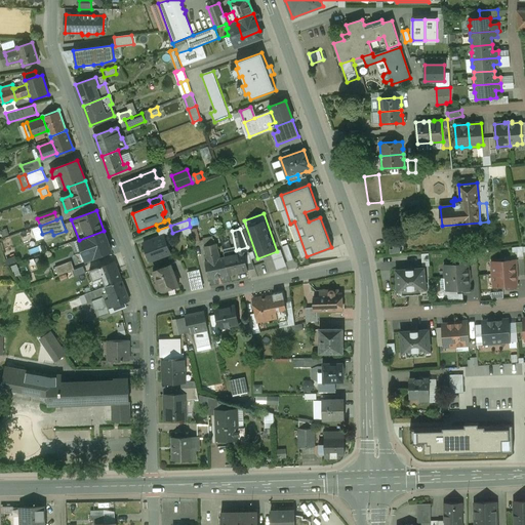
[(104,231),(79,240),(83,251),(80,253),(83,261),(112,251),(104,231)]
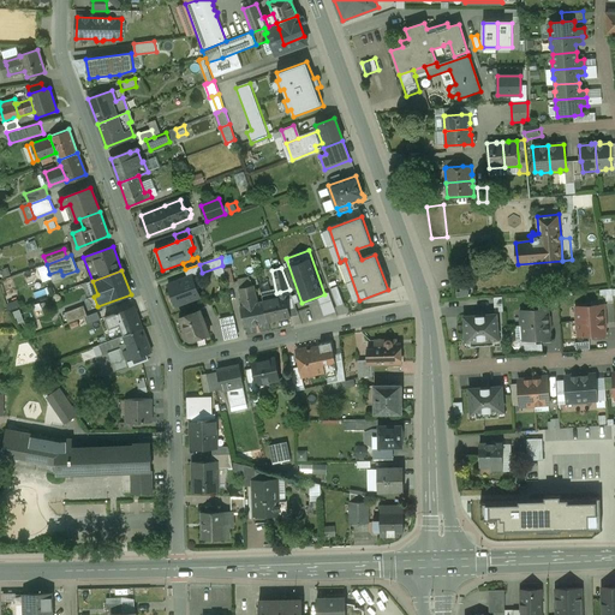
[(192,276),(168,285),(175,306),(201,297),(192,276)]
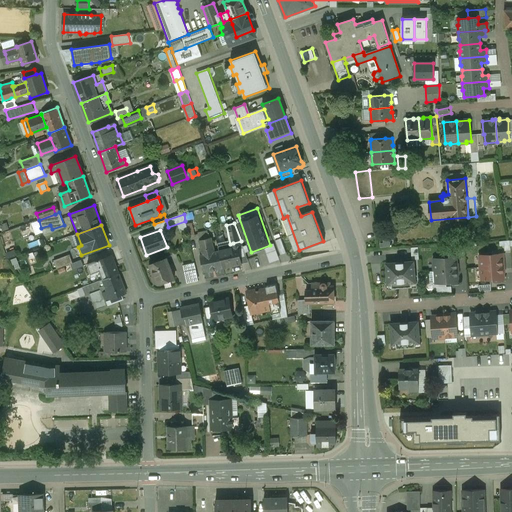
[(281,254),(286,252),(281,233),(276,235),(281,254)]
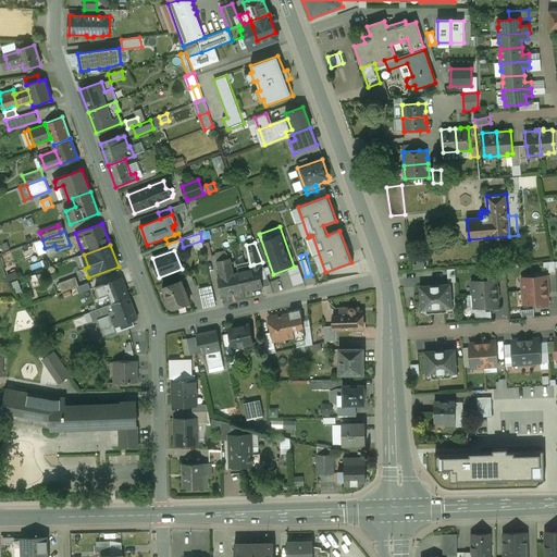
[(230,259),(217,261),(221,277),(233,274),(230,259)]
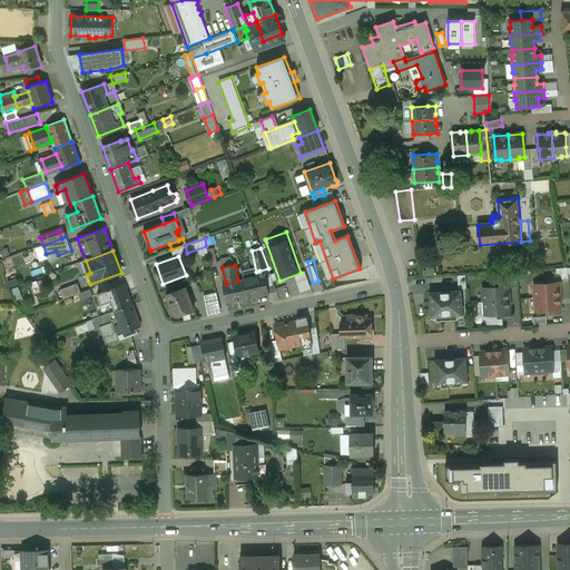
[(268,294),(264,274),(244,278),(244,279),(248,298),(268,294)]
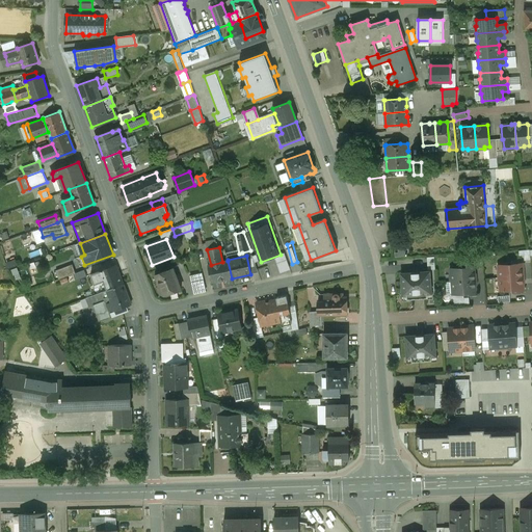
[(211,265),(208,266),(212,284),(232,278),(228,261),(222,262),(211,265)]
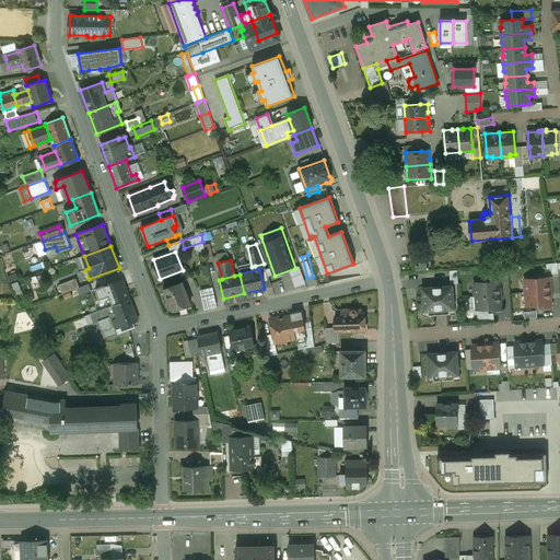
[(549,278),(525,280),(526,293),(551,291),(550,283),(549,283),(549,278)]
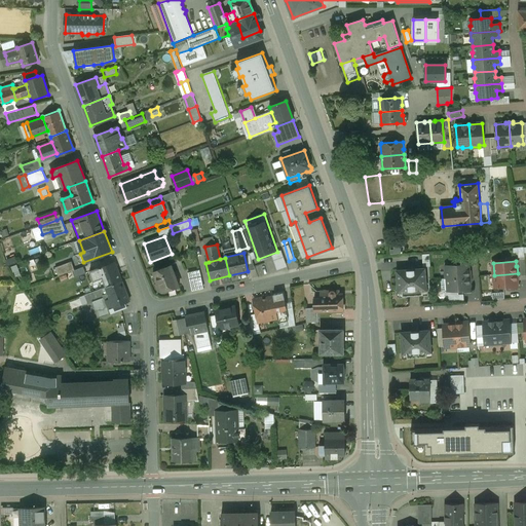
[(72,262),(55,268),(59,276),(75,270),(72,262)]
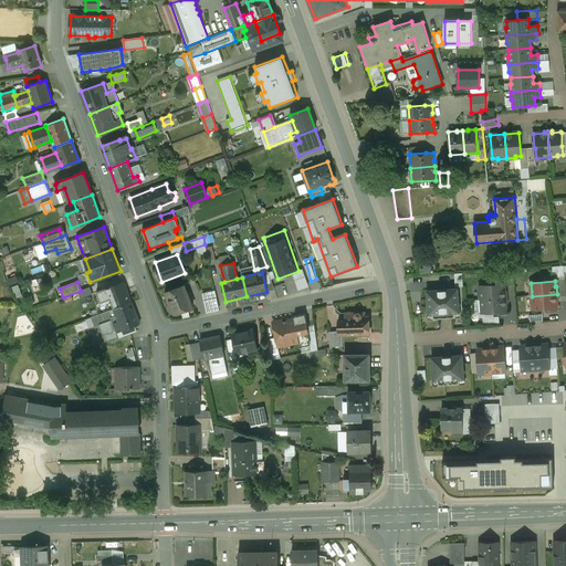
[(124,282),(97,292),(101,303),(111,299),(114,308),(132,302),(124,282)]
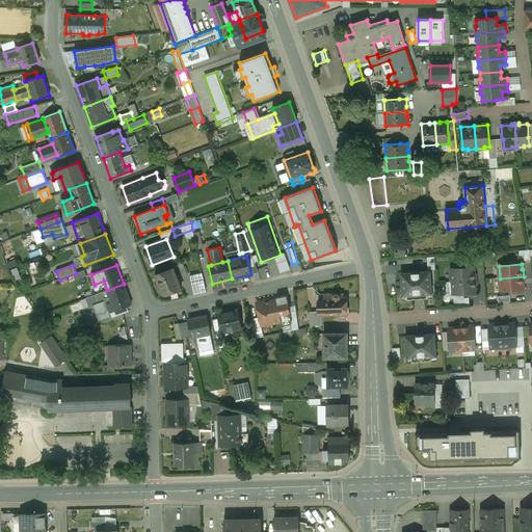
[(474,266),(459,267),(459,268),(451,269),(452,282),(476,280),(476,276),(474,276),(474,266)]
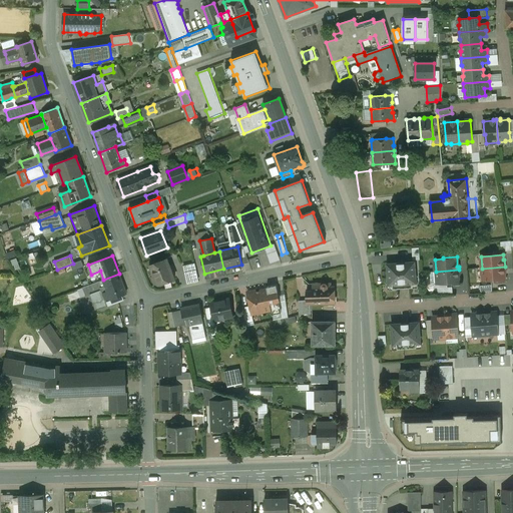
[(167,260),(150,266),(154,278),(153,280),(155,284),(157,285),(161,284),(164,282),(174,280),(170,269),(172,268),(171,265),(169,266),(167,260)]
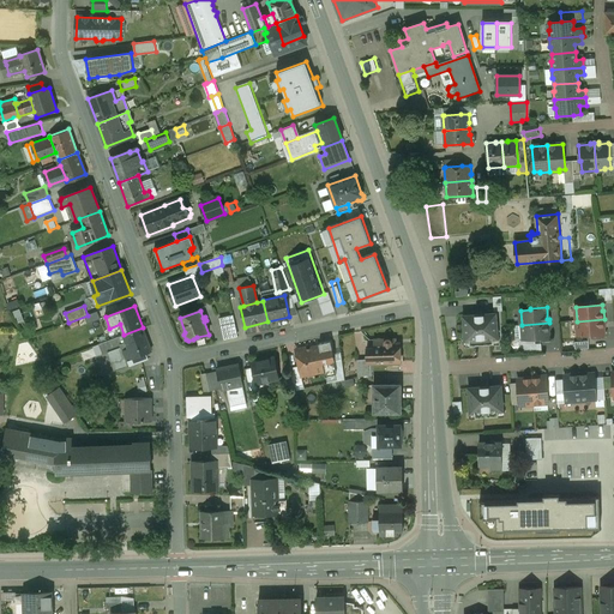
[(495,314),(463,317),(465,341),(469,341),(470,345),(493,344),(493,339),(498,338),(495,314)]
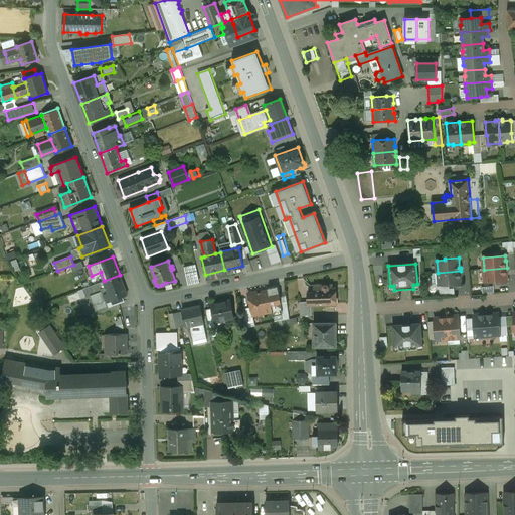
[(186,267),(189,284),(200,282),(197,265),(186,267)]
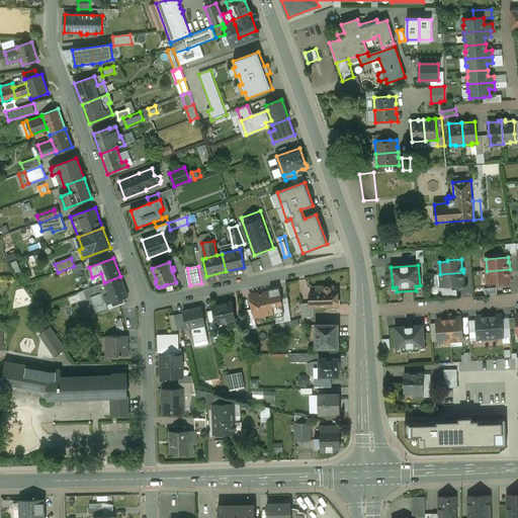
[(510,269),(487,271),(488,283),(496,282),(496,283),(510,283),(509,272),(510,272),(510,269)]
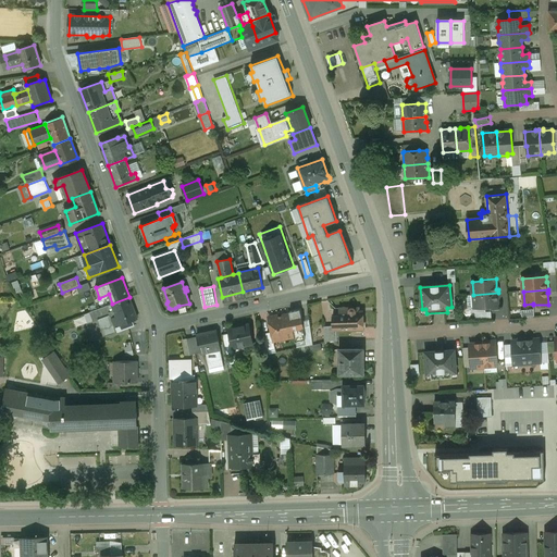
[(498,293),(473,295),(474,308),(483,308),(483,309),(498,308),(497,297),(498,297),(498,293)]
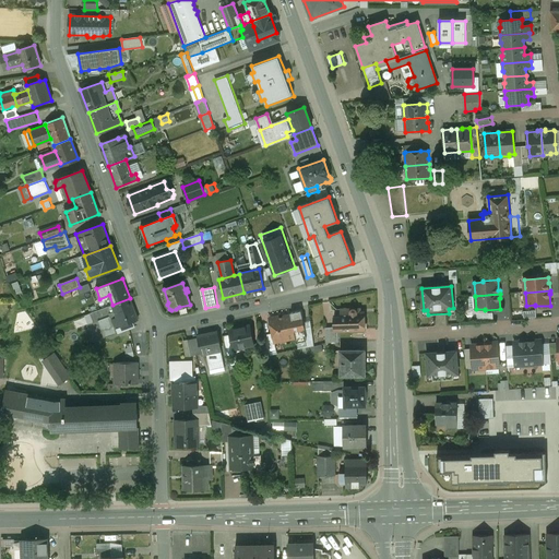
[(113,305),(113,306),(95,312),(98,321),(105,337),(132,328),(131,323),(138,320),(130,298),(113,305)]
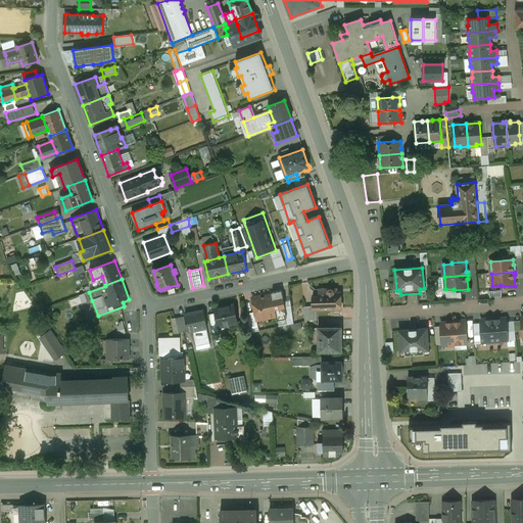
[(272,292),(273,295),(276,308),(278,320),(288,318),(283,289),(272,292)]
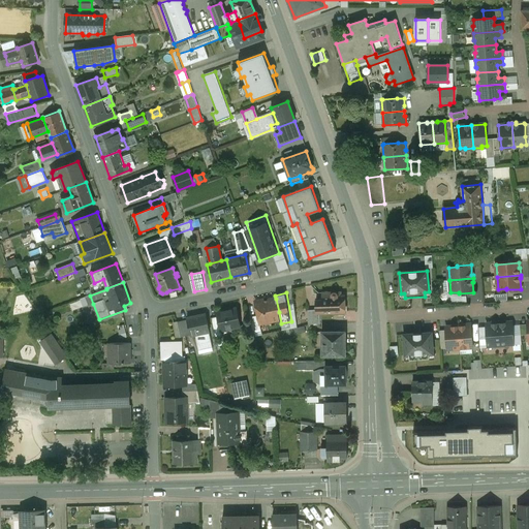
[(338,292),(321,292),(322,310),(322,314),(345,313),(345,312),(347,310),(347,306),(345,305),(345,296),(338,296),(338,292)]
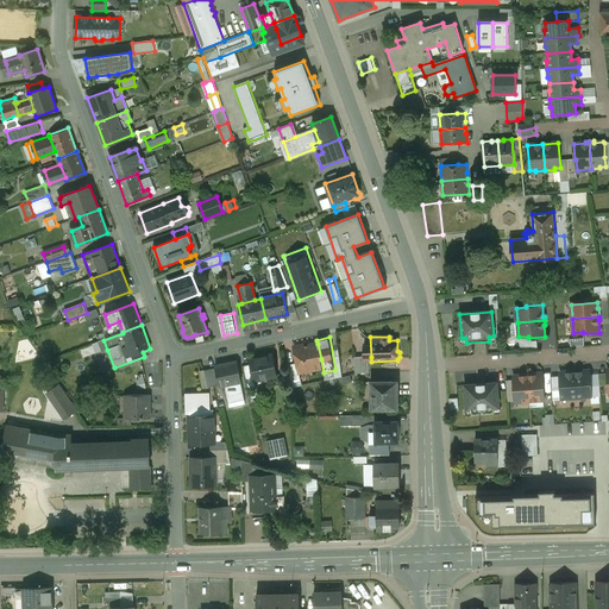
[(537,340),(519,343),(520,351),(538,350),(537,340)]
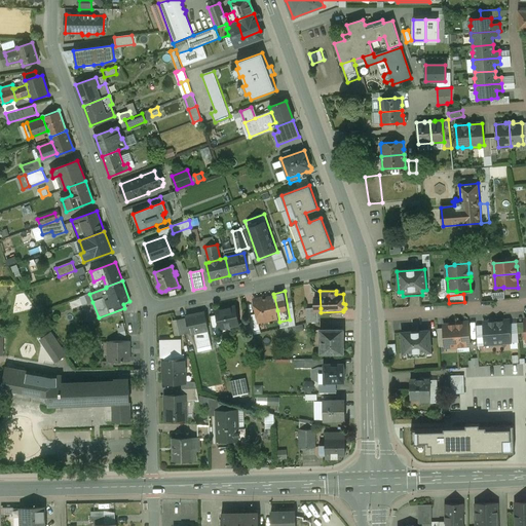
[(274,297),(253,301),(255,308),(256,308),(257,310),(255,311),(256,313),(258,323),(269,321),(268,314),(275,313),(277,310),(274,297)]
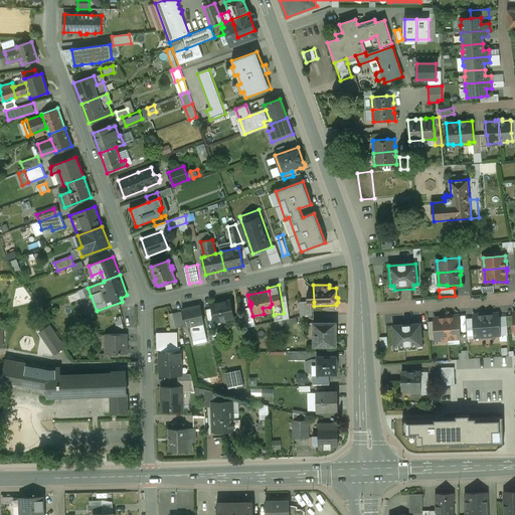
[(230,300),(211,303),(212,308),(215,321),(215,322),(234,318),(230,300)]
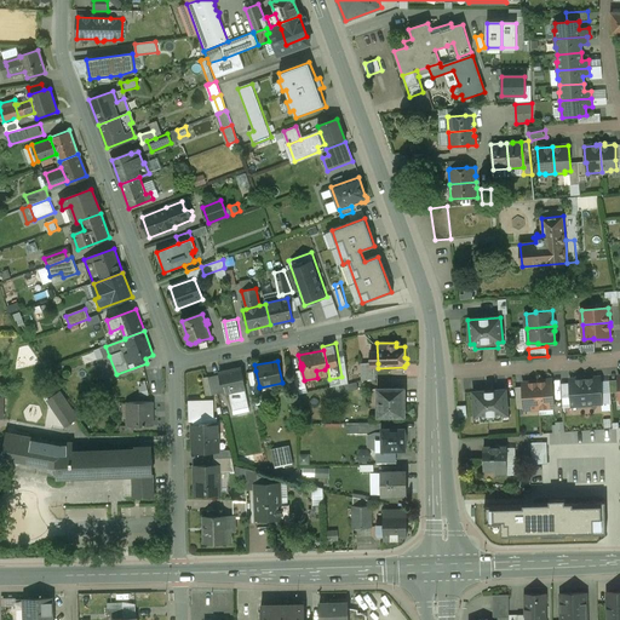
[(378,363),(360,363),(362,382),(371,379),(375,379),(374,368),(378,368),(378,363)]
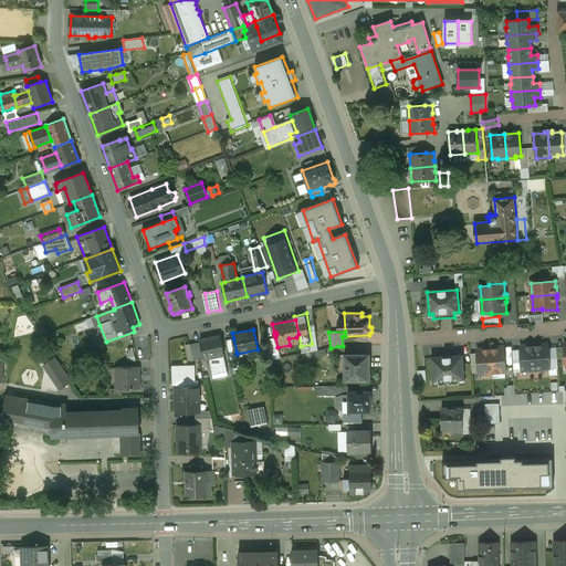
[(221,336),(200,339),(203,357),(205,358),(210,357),(212,371),(227,369),(221,336)]
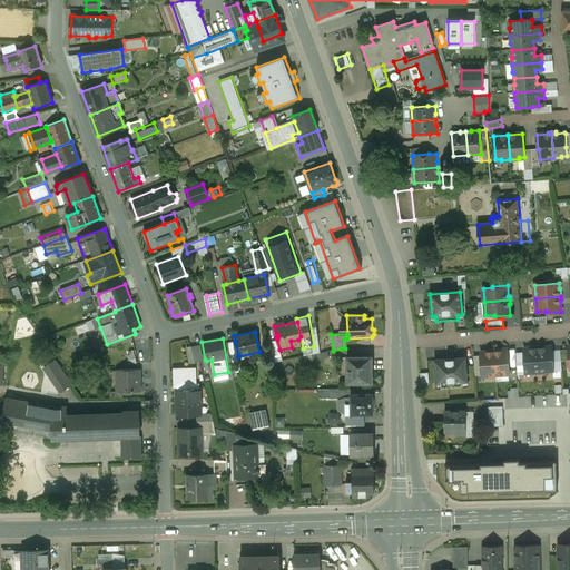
[(279,350),(277,340),(268,342),(273,360),(282,357),(279,350)]
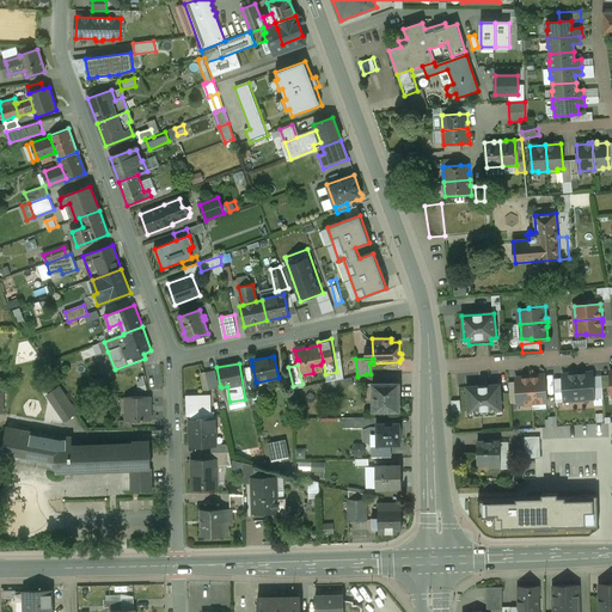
[(252,366),(244,368),(250,393),(258,392),(256,383),(256,381),(252,366)]
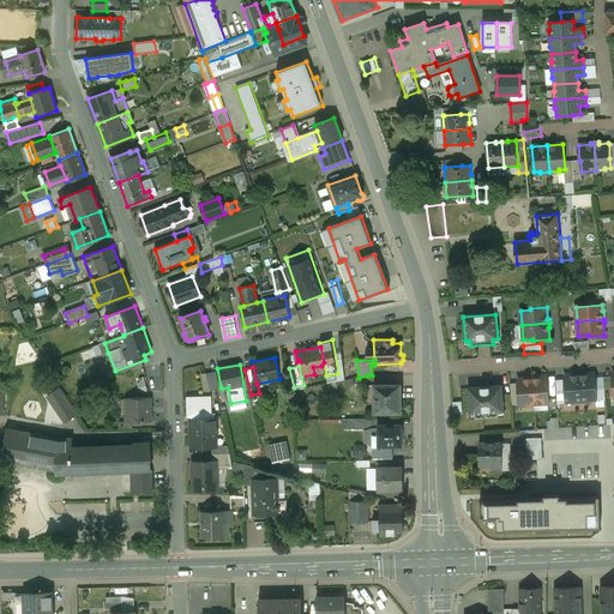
[(594,374),(583,374),(583,373),(575,374),(575,375),(564,377),(565,393),(566,401),(572,401),(572,402),(589,401),(589,399),(596,399),(594,374)]
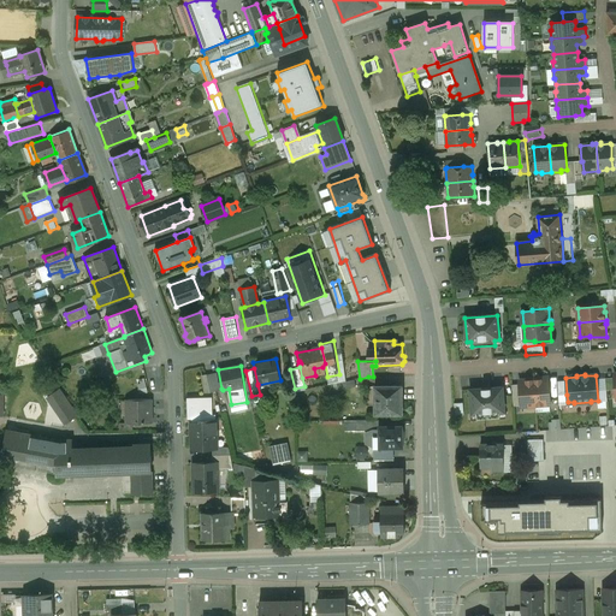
[(529,380),(519,380),(520,385),(521,406),(527,406),(527,407),(535,406),(533,378),(529,379),(529,380)]
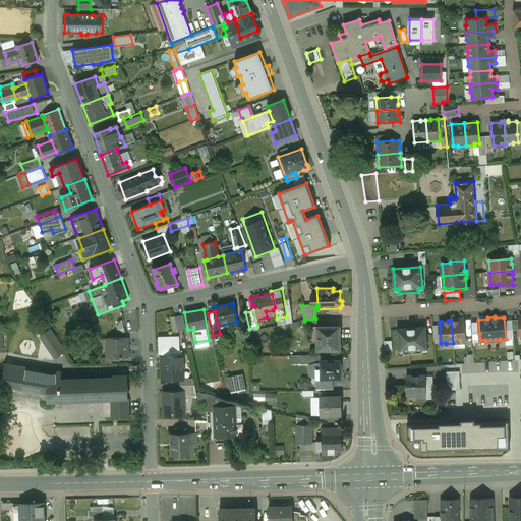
[(459,320),(451,320),(453,343),(465,342),(464,321),(459,321),(459,320)]
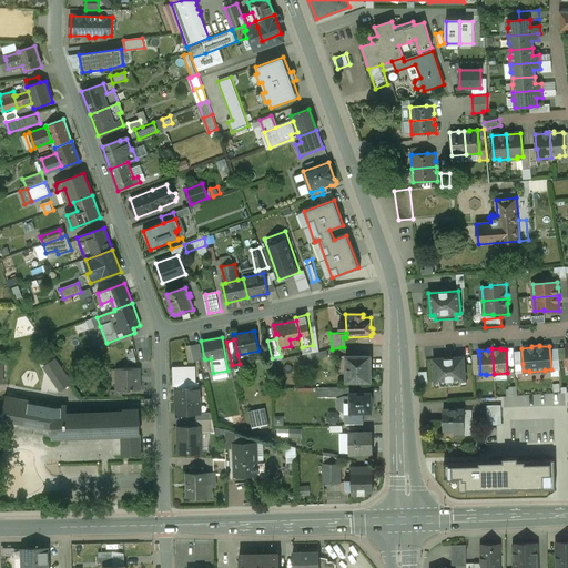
[(521,351),(514,352),(515,364),(523,364),(521,351)]
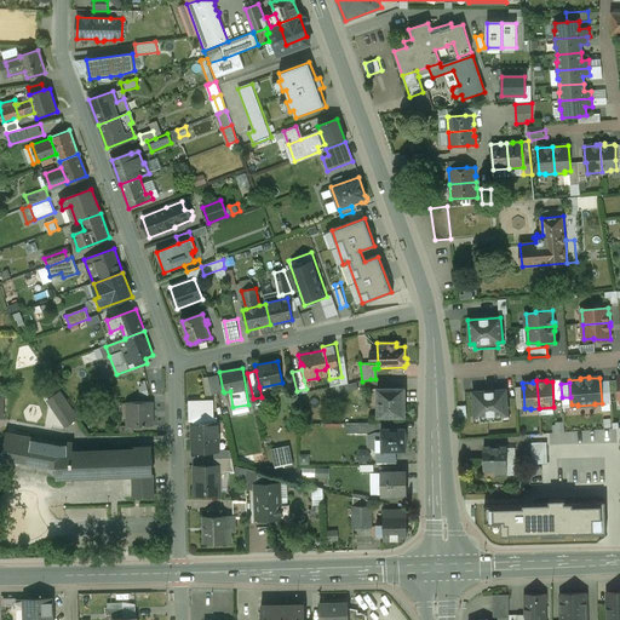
[(405,389),(378,389),(378,417),(405,417),(405,389)]
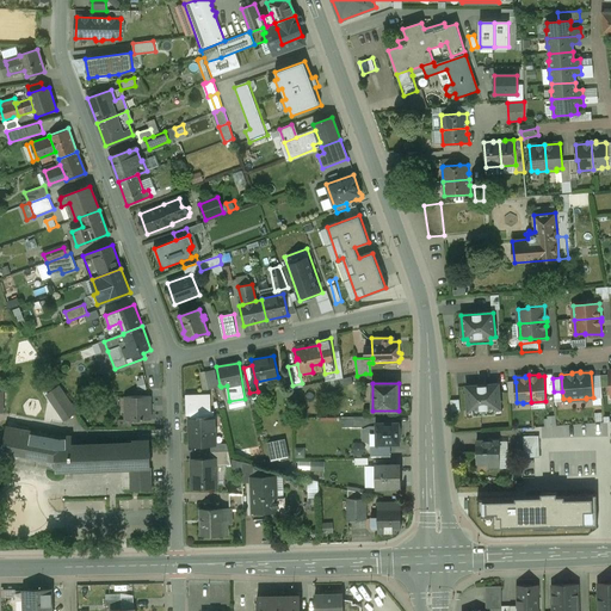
[(498,384),(467,387),(468,411),(473,411),(473,415),(495,414),(495,409),(500,408),(498,384)]
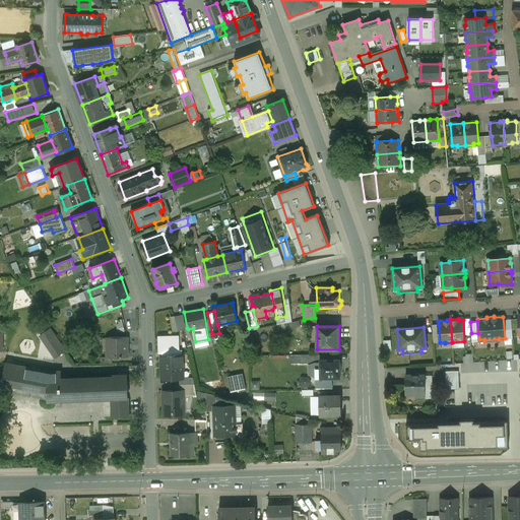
[(66,351),(51,328),(40,336),(55,359),(66,351)]
